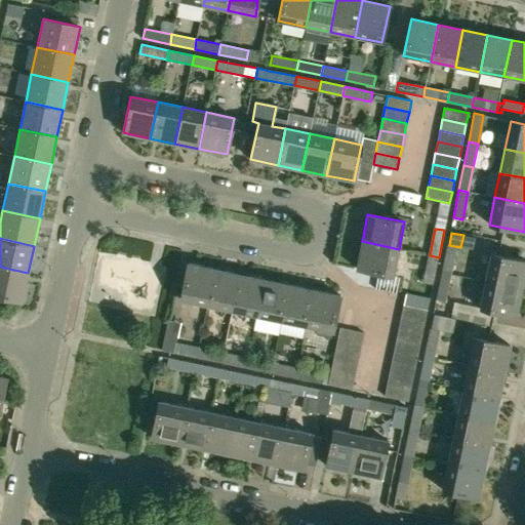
[(393,276),(399,249),(362,241),(357,269),(393,276)]
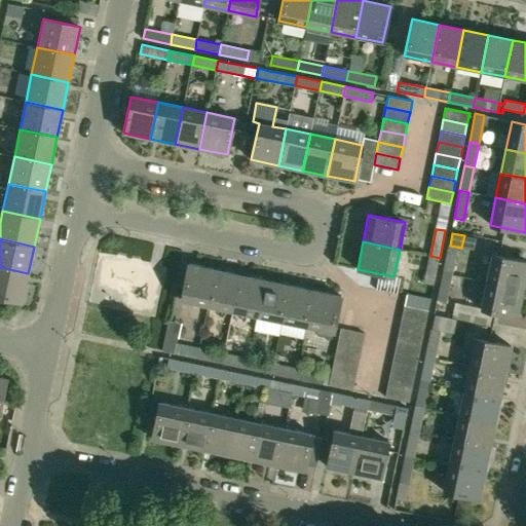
[(443,272),(452,274),(457,248),(448,246),(443,272)]
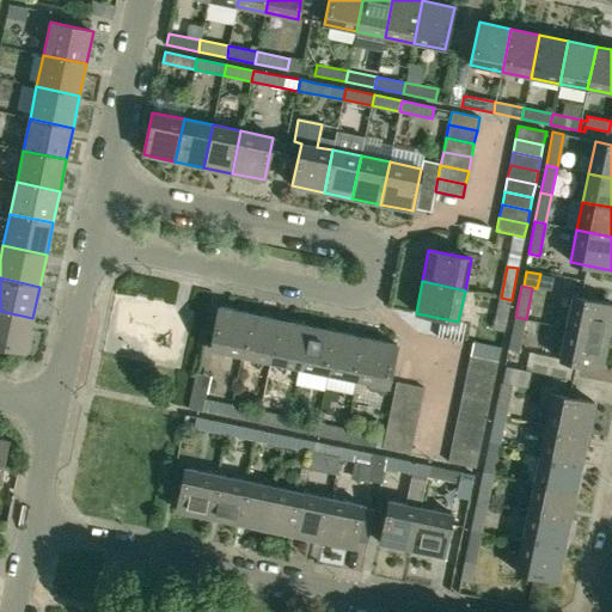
[(565,328),(609,337),(611,318),(611,304),(573,297),(565,328)]
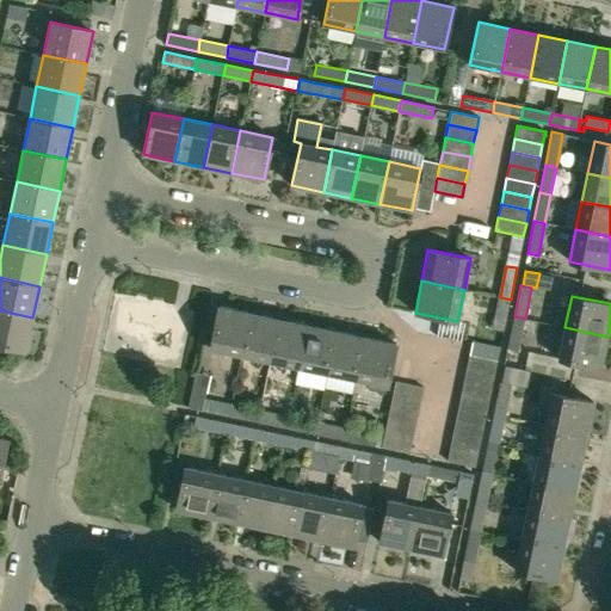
[(504,331),(511,300),(500,297),(494,328),(504,331)]
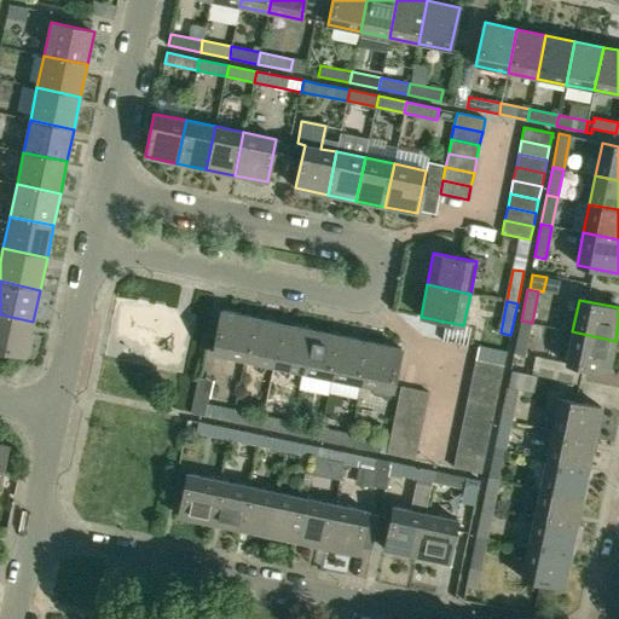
[(244,360),(254,317),(221,311),(213,353),(244,360)]
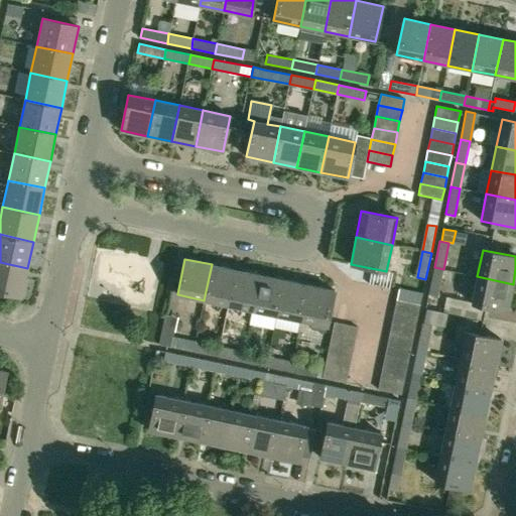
[(0,290),(22,296),(27,268),(0,262),(0,290)]
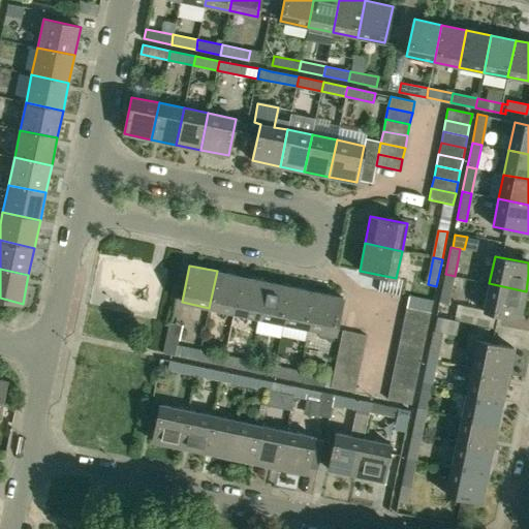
[(234,313),(242,276),(217,271),(209,308),(234,313)]
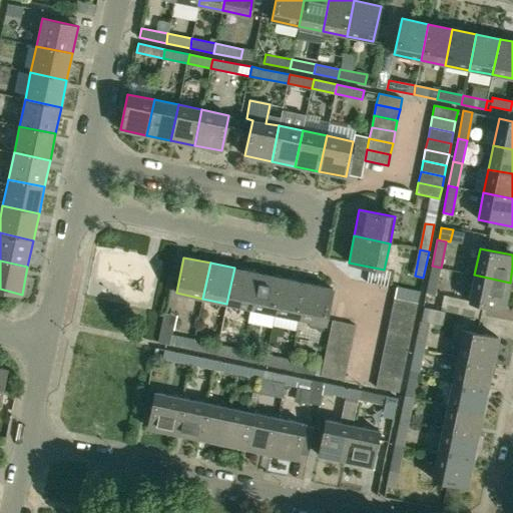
[(435,295),(441,268),(432,266),(427,294),(435,295)]
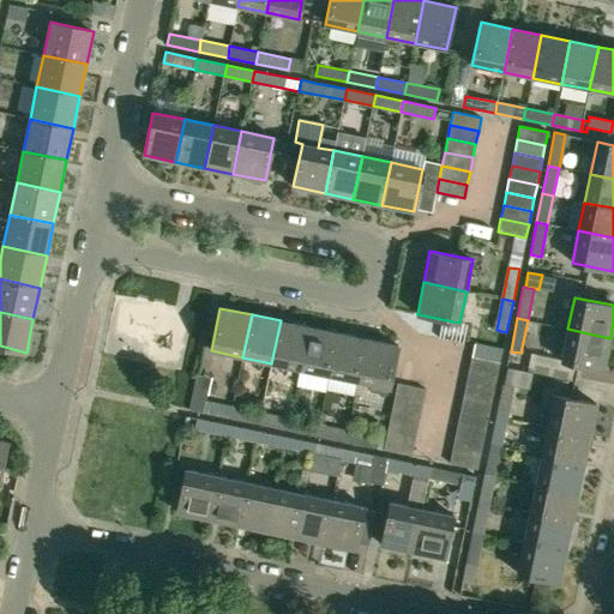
[(300,369),(309,326),(281,320),(271,363),(300,369)]
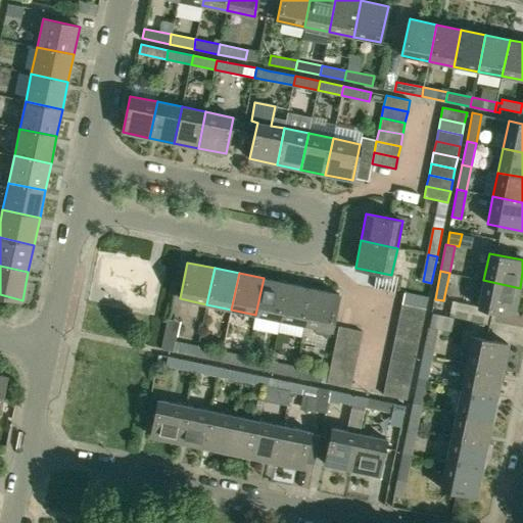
[(280,320),(287,283),(264,278),(255,315),(280,320)]
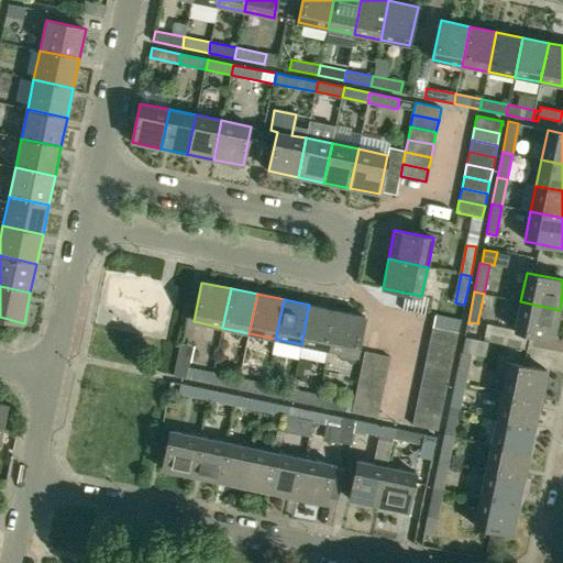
[(553,339),(560,310),(520,301),(515,331),(553,339)]
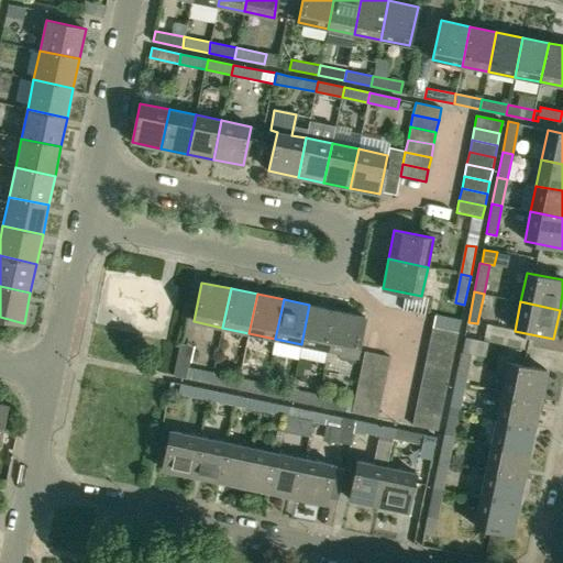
[(328,350),(335,310),(309,305),(301,344),(328,350)]
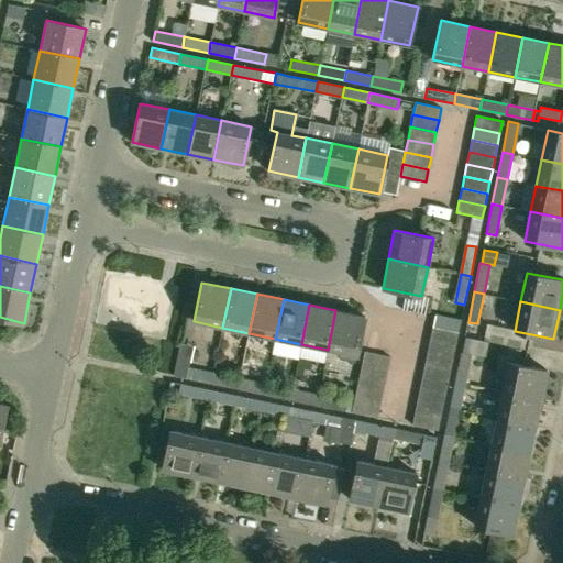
[(355,365),(356,356),(365,317),(335,310),(328,350),(340,352),(339,362),(355,365)]
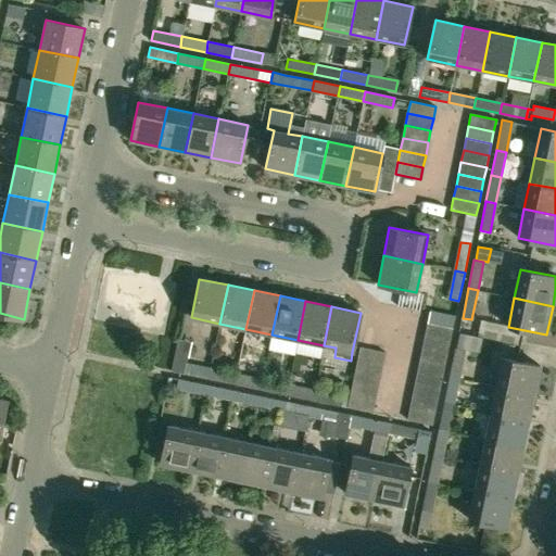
[(427,324),(425,336),(450,341),(452,329),(427,324)]
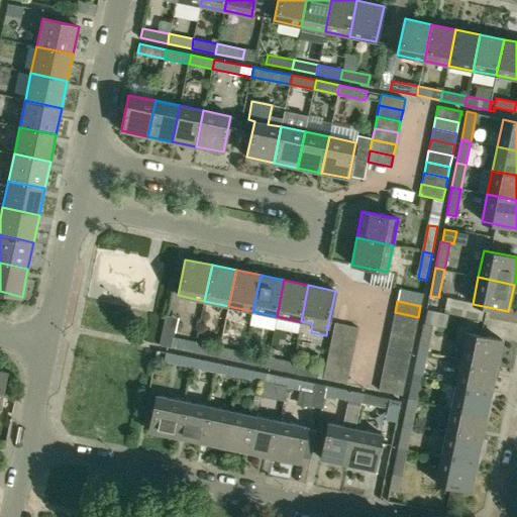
[(395,312),(393,323),(416,328),(418,317),(395,312)]
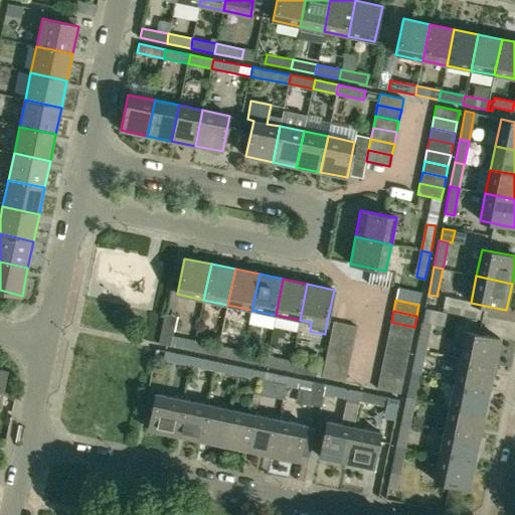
[(333,322),(331,333),(354,338),(357,327),(333,322)]
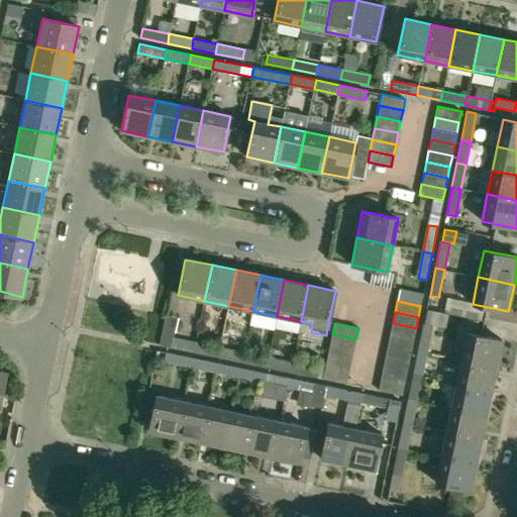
[(393,323),(390,334),(414,339),(416,328),(393,323)]
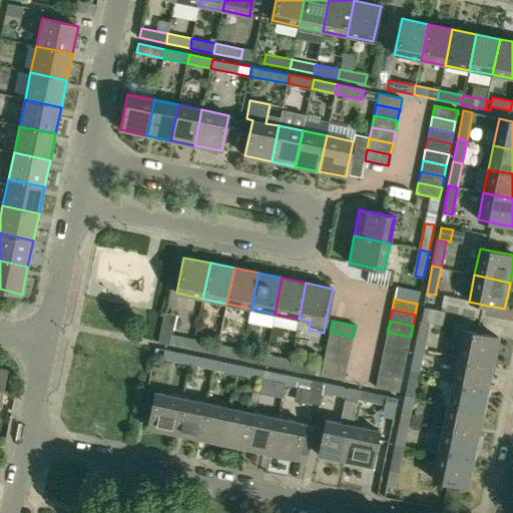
[(415,348),(424,350),(429,324),(421,322),(415,348)]
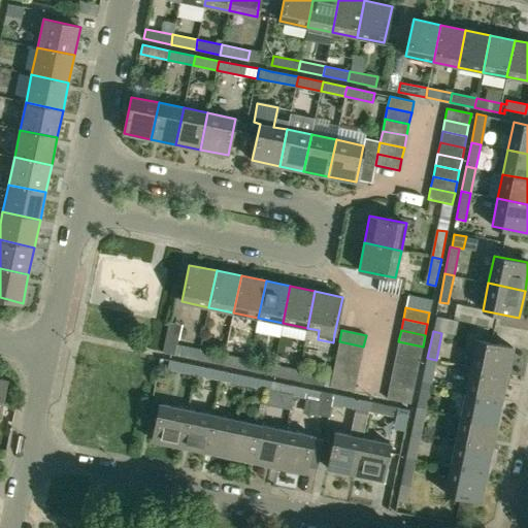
[(198,359),(199,350),(177,345),(178,339),(165,337),(162,352),(198,359)]
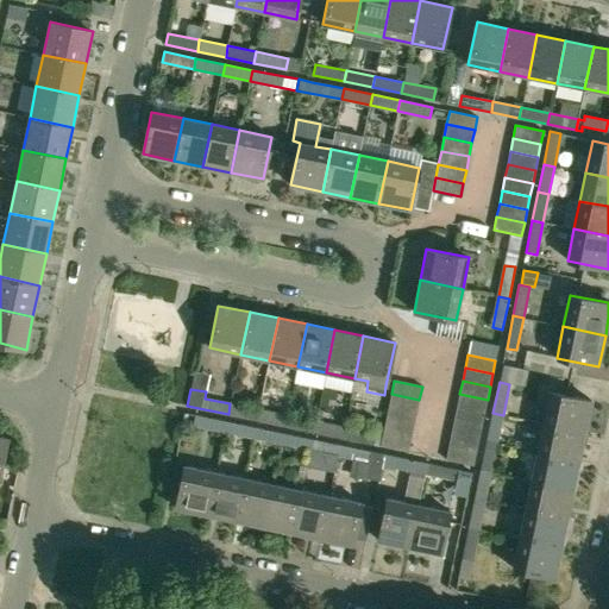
[(542,424),(585,432),(591,401),(550,391),(542,424)]
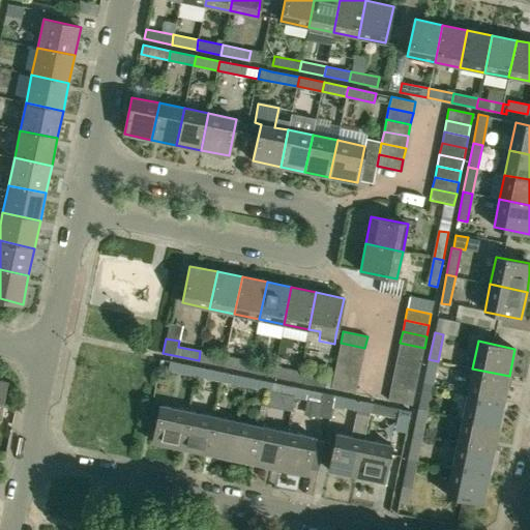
[(341,343),(339,354),(362,359),(364,348),(341,343)]
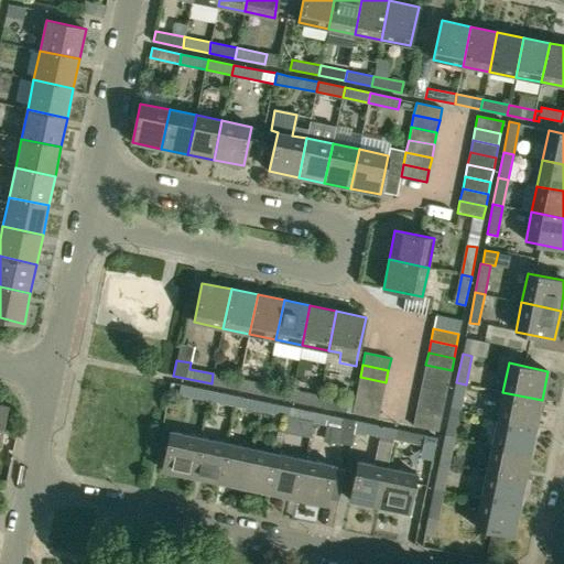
[(425,365),(423,377),(448,382),(452,370),(425,365)]
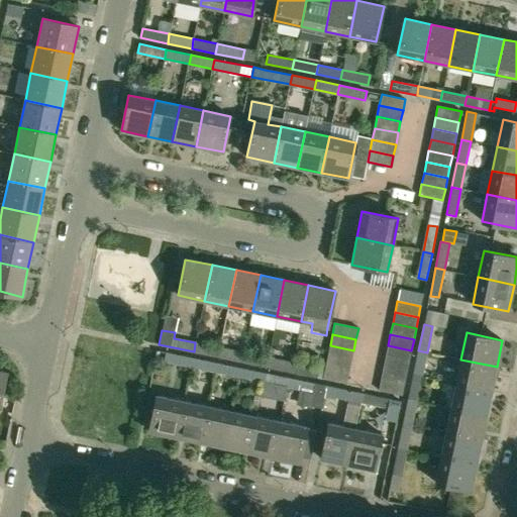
[(218,356),(219,347),(195,342),(194,351),(218,356)]
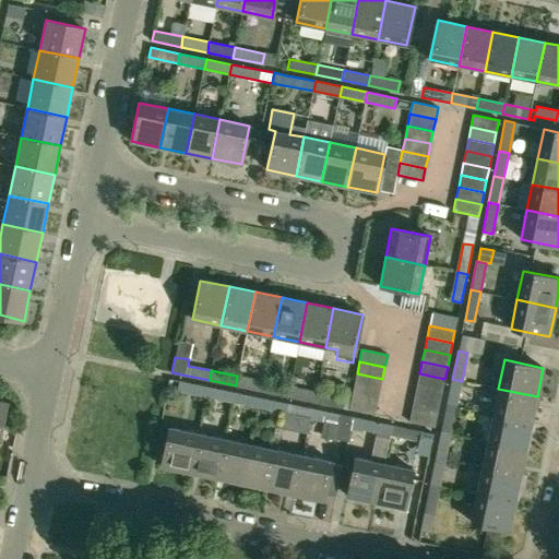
[(357,373),(354,385),(380,391),(382,379),(357,373)]
